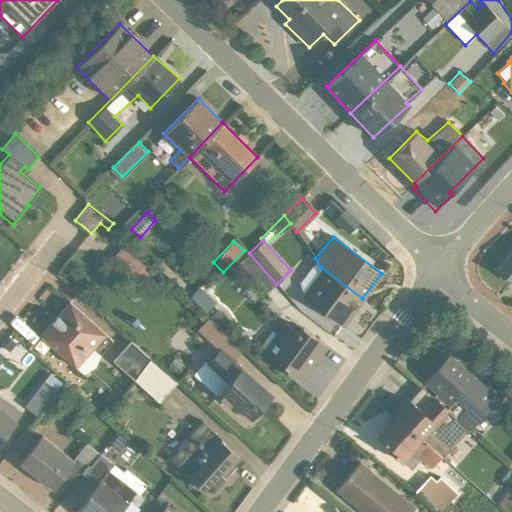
[(122,246),(109,260),(140,288),(153,274),(122,246)]
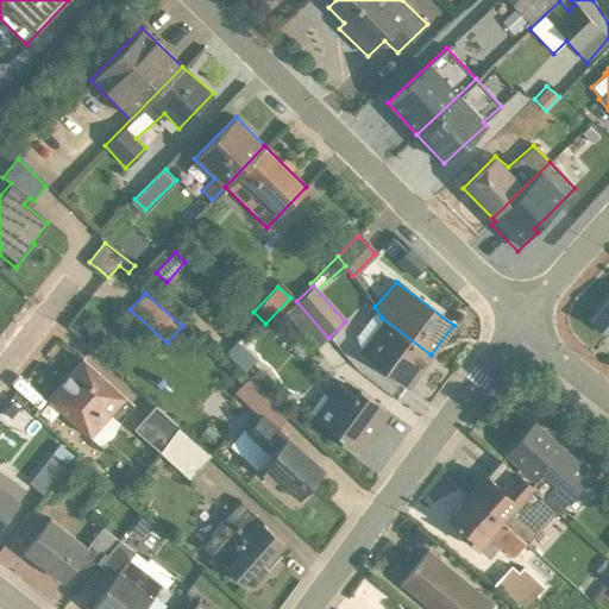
[(608,299),(591,322),(608,334),(608,333),(608,299)]
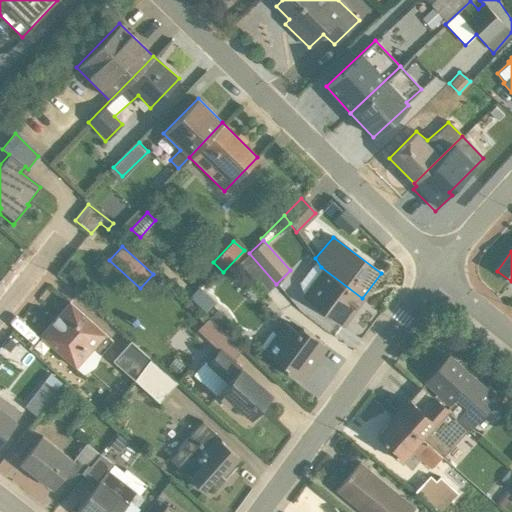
[(276,284),(249,253),(238,263),(264,294),(276,284)]
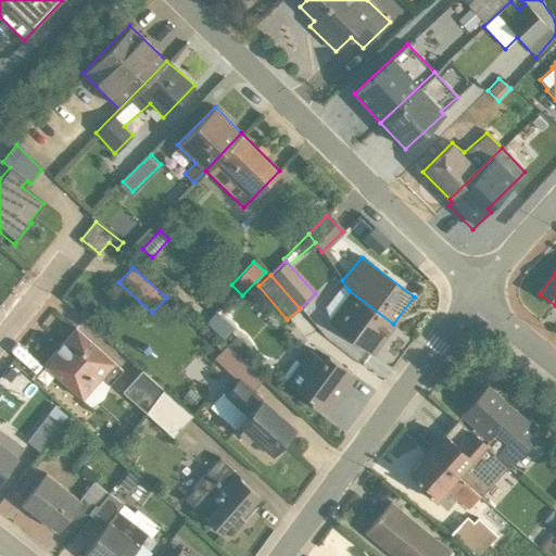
[(324,307),(328,319),(327,321),(371,353),(393,324),(349,290),(342,282),(324,307)]
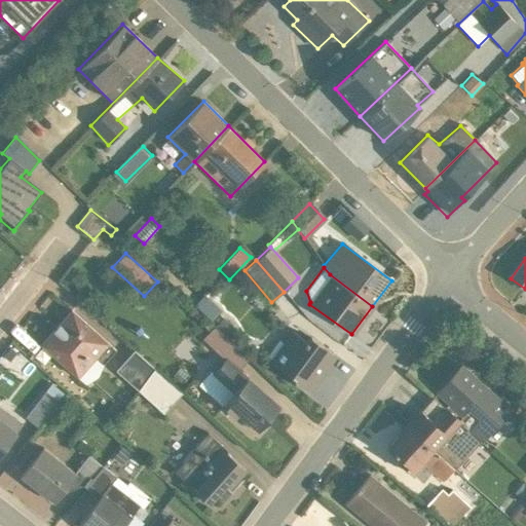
[(113,349),(70,311),(40,345),(84,384),(87,382),(94,379),(97,376),(100,372),(102,364),(113,349)]
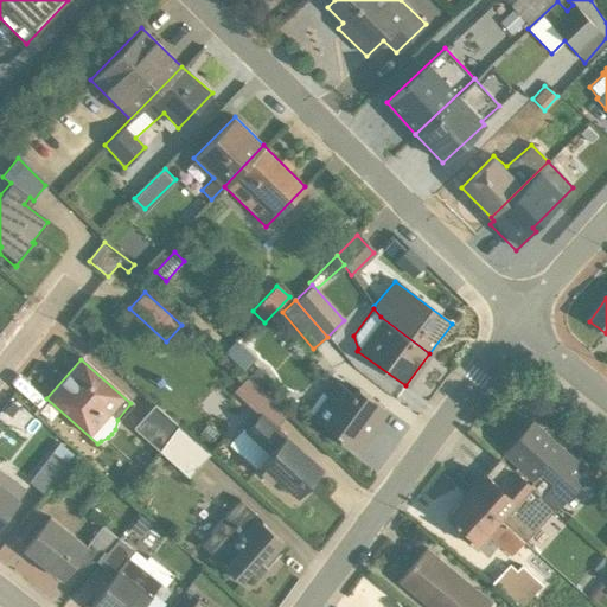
[(262,389),(272,379),(257,365),(247,376),(262,389)]
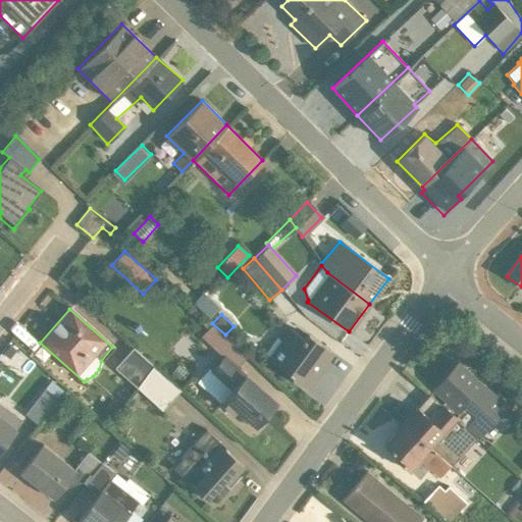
[(212,323),(201,335),(222,358),(210,370),(209,369),(197,381),(235,418),(240,414),(254,427),(256,426),(277,402),(238,366),(247,355),(212,323)]
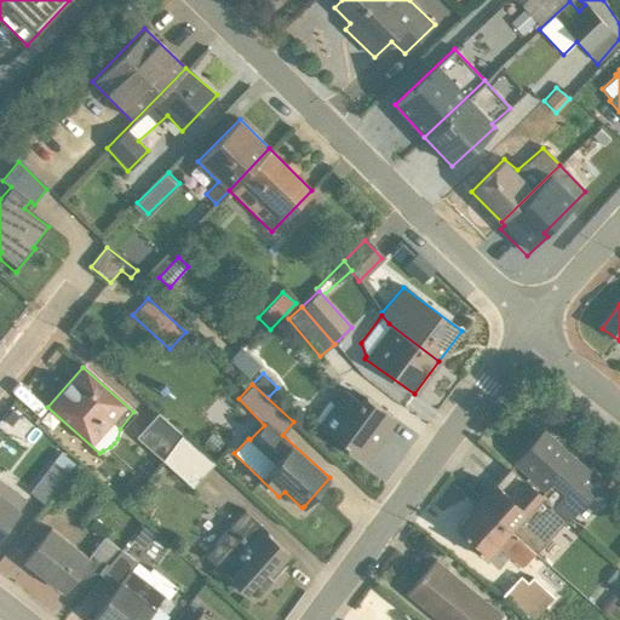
[(342,389),(316,424),(345,446),(346,451),(363,464),(396,420),(362,395),(359,401),(342,389)]
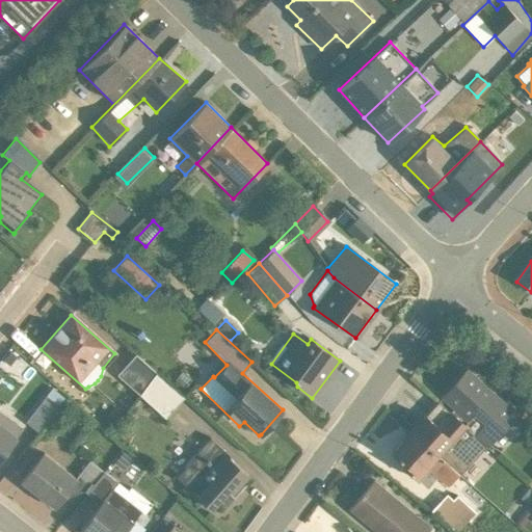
[(116,375),(138,394),(155,372),(135,354),(116,375)]
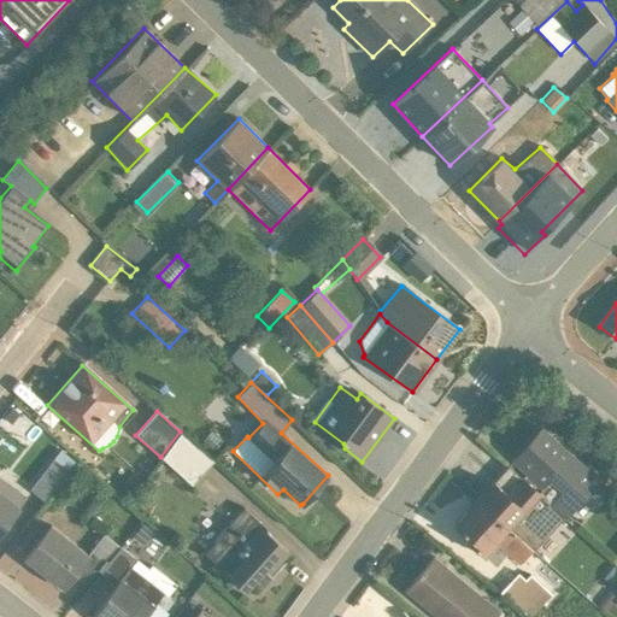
[(597,480),(540,429),(512,460),(526,472),(521,479),(563,518),(597,480)]
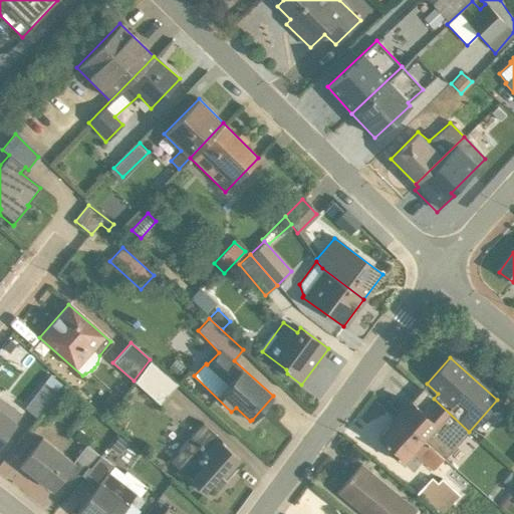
[(177,384),(150,359),(134,380),(159,405),(177,384)]
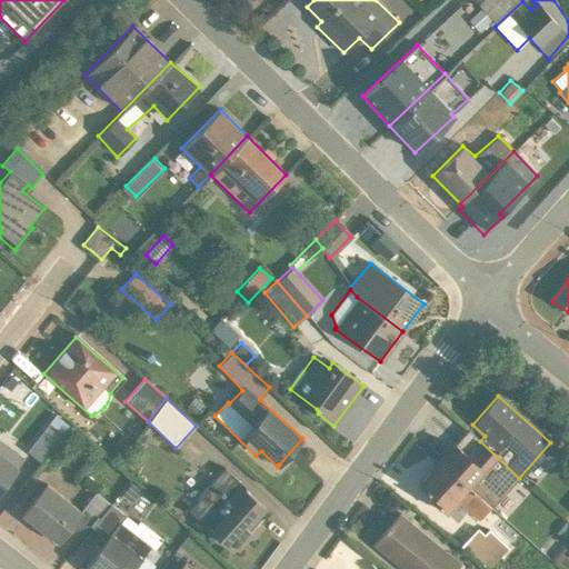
[(55,416),(27,451),(40,461),(68,426),(55,416)]
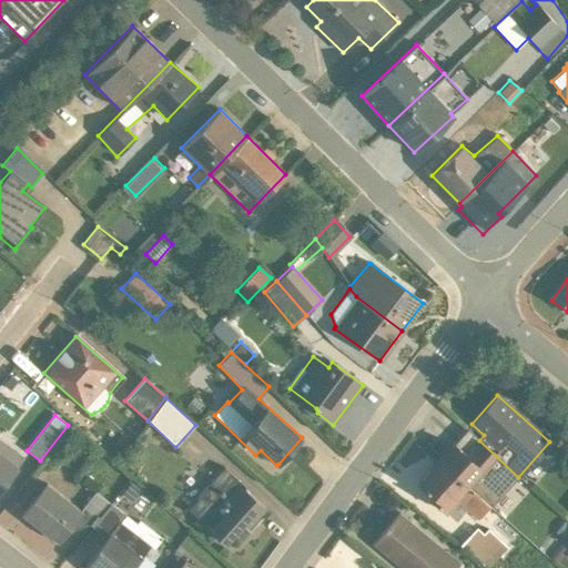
[(490,507),(518,477),(466,429),(438,459),(438,460),(490,507)]
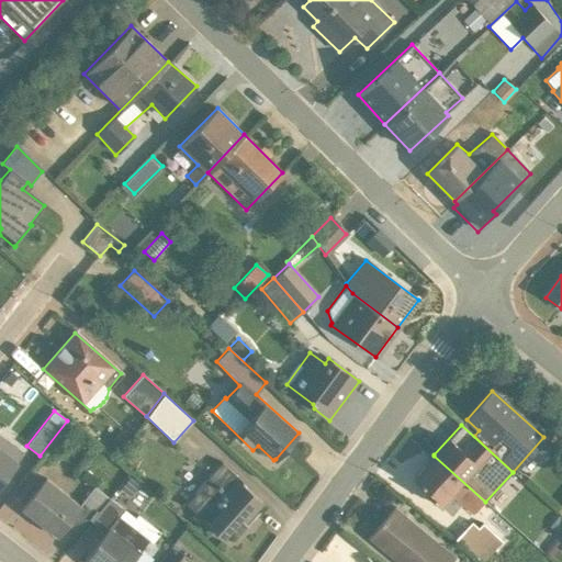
[(0,484),(23,454),(0,435),(0,484)]
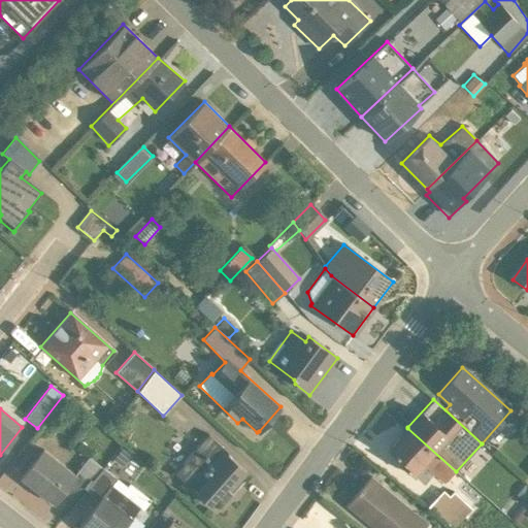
[(421,468),(440,485),(454,470),(407,428),(388,449),(401,461),(398,464),(413,477),(421,468)]
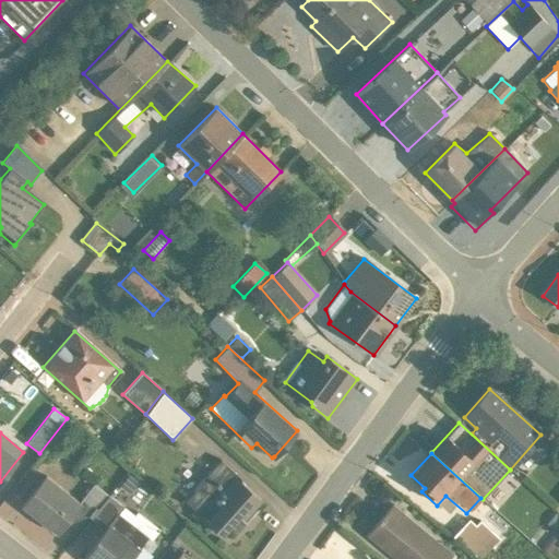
[(193,490),(185,502),(200,515),(202,514),(207,520),(206,522),(221,536),(244,512),(247,515),(260,500),(239,479),(240,478),(219,461),(192,489),(193,490)]
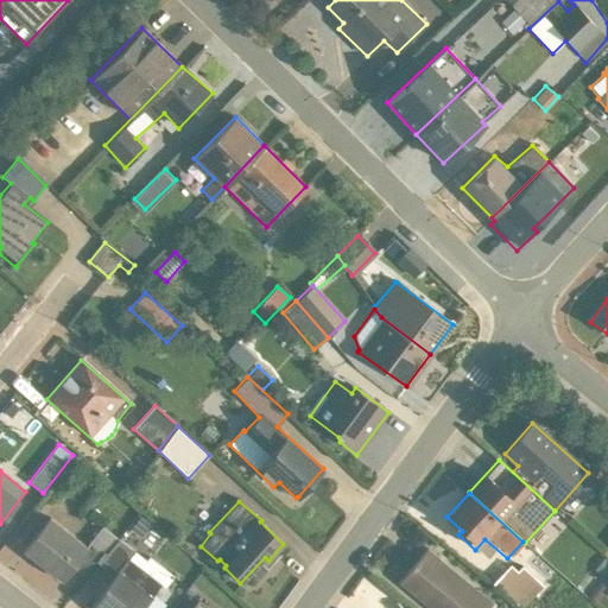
[(97,563),(118,538),(100,525),(86,544),(49,517),(24,550),(25,551),(23,553),(58,581),(61,580),(62,581),(73,567),(83,575),(95,562),(97,563)]
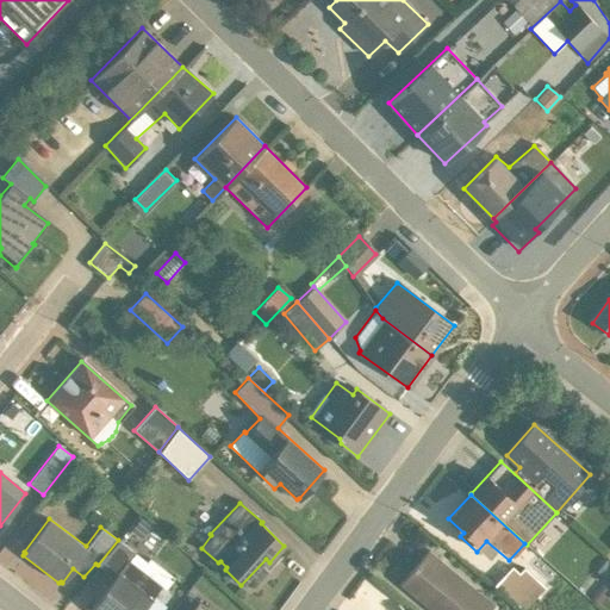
[(89,607),(93,609),(141,609),(161,586),(165,589),(174,578),(149,560),(145,562),(118,540),(98,565),(113,578),(89,607)]
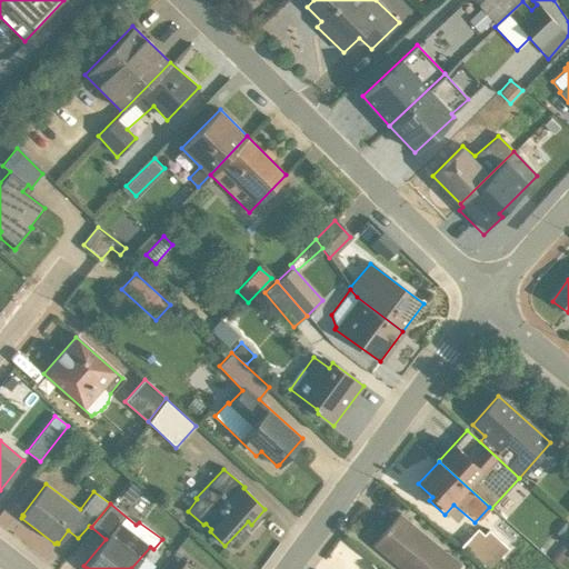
[(556,531),(563,538),(568,530),(568,509),(562,518),(565,520),(556,531)]
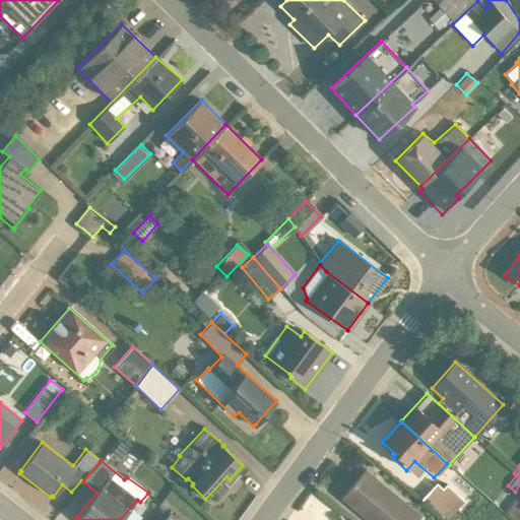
[(416,519),(420,516),(364,469),(340,499),(366,519),(416,519)]
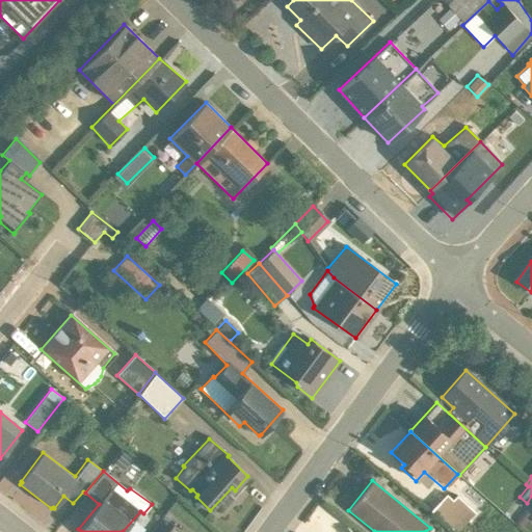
[(446,495),(430,511),(454,531),(456,531),(474,513),(456,496),(452,500),(446,495)]
